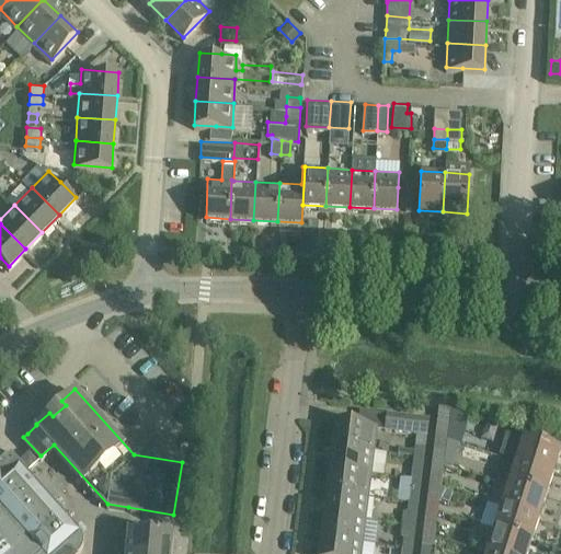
[(438,404),(435,434),(446,436),(450,405),(438,404)]
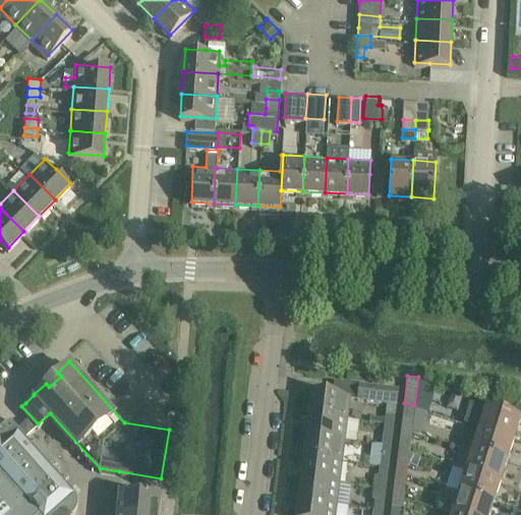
[(387,399),(385,418),(394,419),(398,385),(359,381),(357,395),(387,399)]
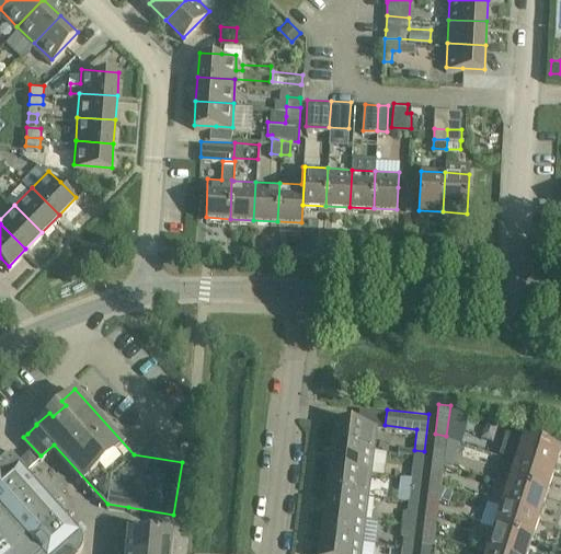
[(376,423),(335,417),(333,441),(373,446),(376,423)]
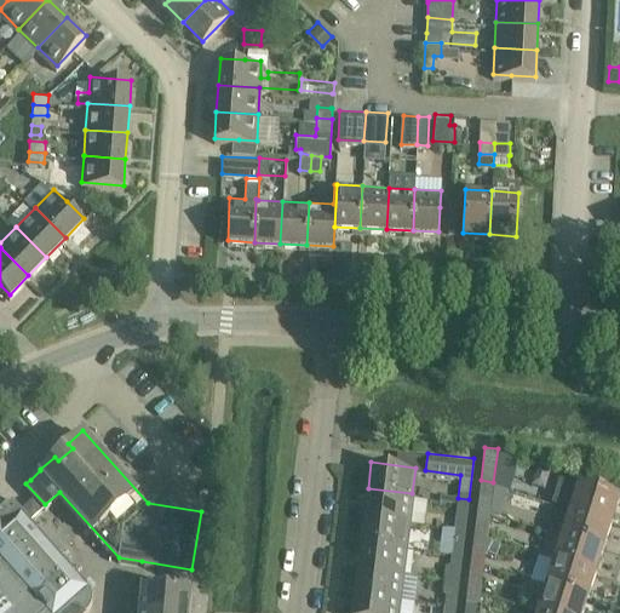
[(512,468),(506,485),(509,486),(517,488),(523,470),(512,468)]
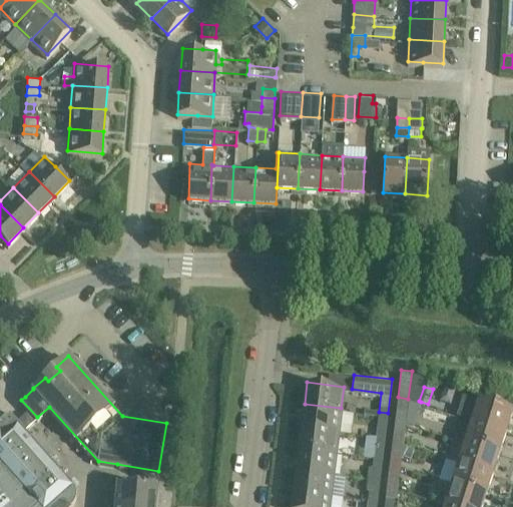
[(470,418),(506,429),(512,408),(477,397),(465,393),(458,414),(470,419),(470,418)]
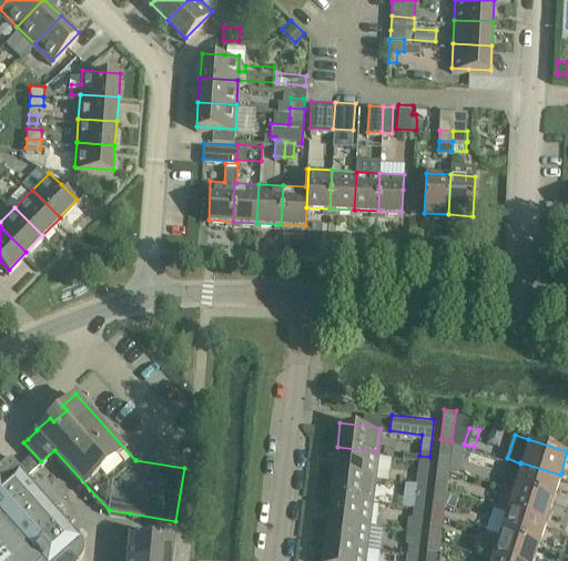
[(448,465),(452,441),(440,439),(437,463),(448,465)]
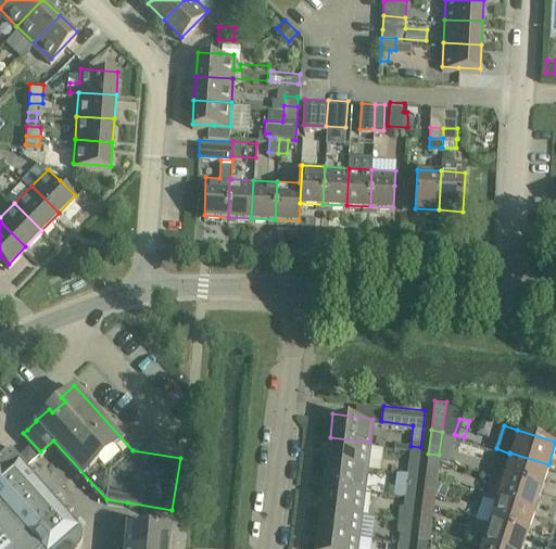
[(327,460),(367,464),(369,442),(330,437),(327,460)]
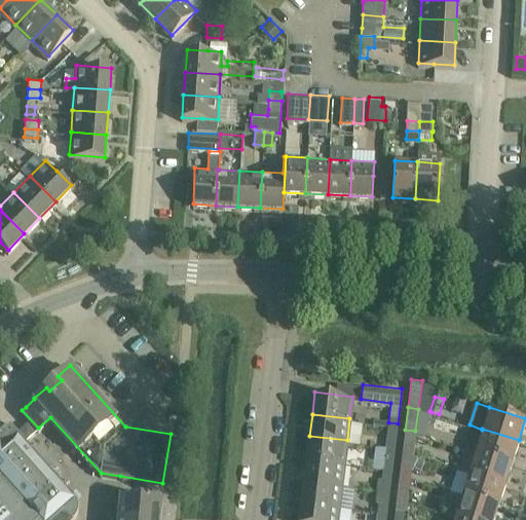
[(0,519),(69,519),(73,517),(73,516),(75,513),(77,510),(78,506),(78,502),(77,497),(75,494),(74,493),(74,492),(26,438),(17,429),(9,420),(0,429),(0,519)]
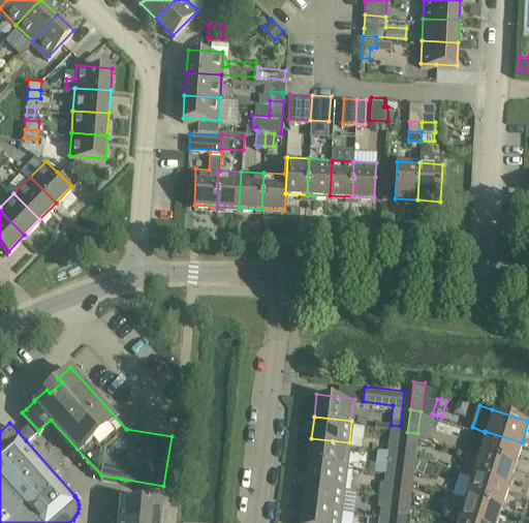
[(18,431),(26,440),(34,432),(27,424),(18,431)]
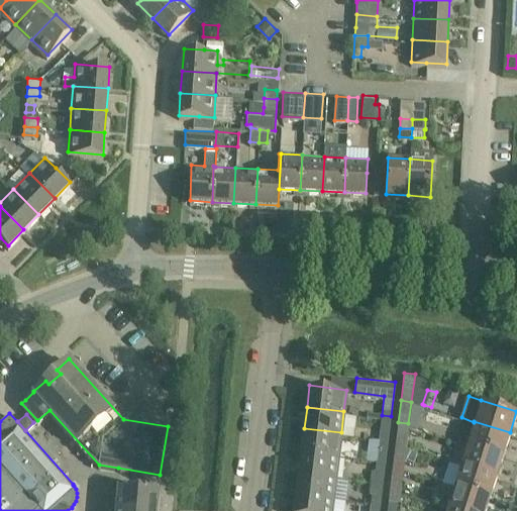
[(379,436),(388,437),(391,416),(382,415),(379,436)]
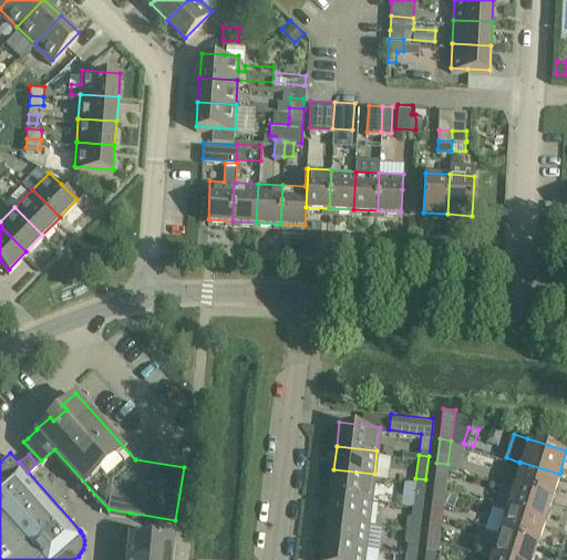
[(512,484),(552,497),(559,474),(519,462),(519,463),(515,475),(506,473),(503,483),(512,485),(512,484)]
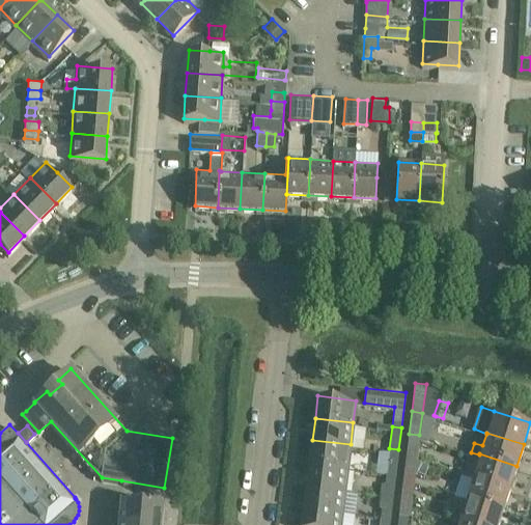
[(417,458),(419,435),(409,434),(406,456),(417,458)]
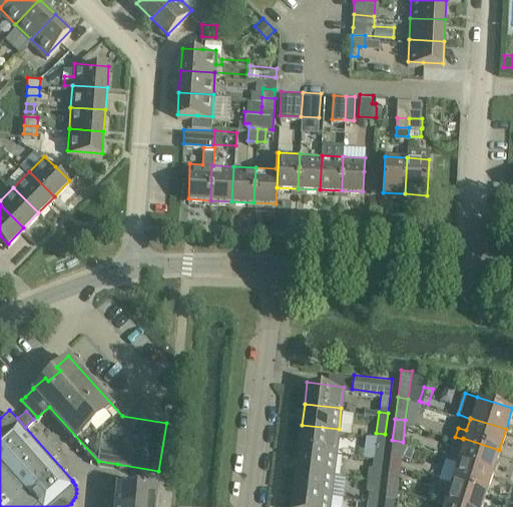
[(299,446),(336,451),(339,429),(302,425),(299,446)]
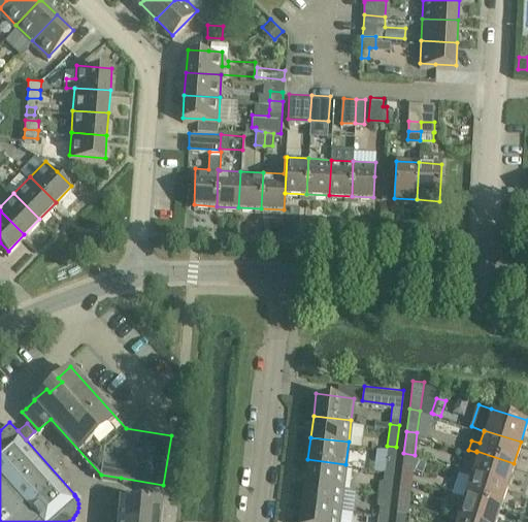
[(387,446),(385,468),(394,469),(396,447),(387,446)]
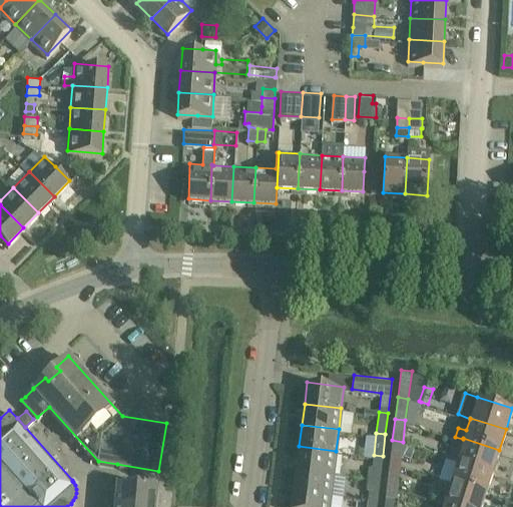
[(457,459),(492,471),(499,450),(463,438),(463,439),(457,459)]
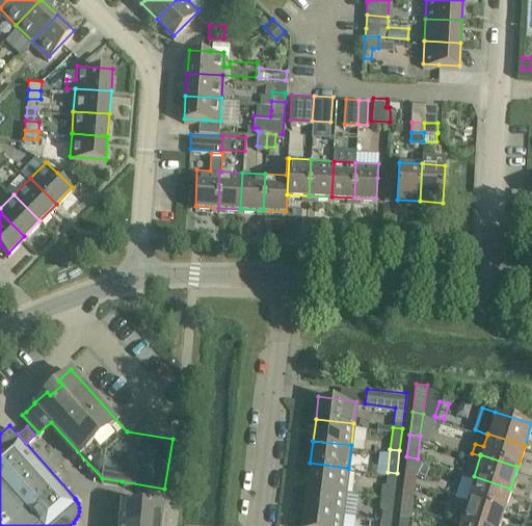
[(429,462),(418,458),(406,456),(404,480),(415,481),(416,469),(426,471),(429,462)]
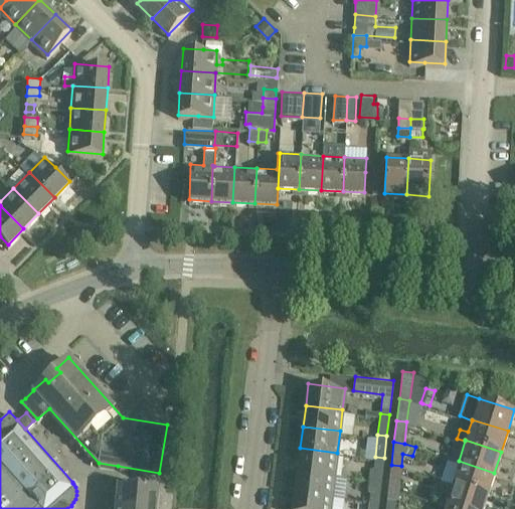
[(298,469),(335,474),(337,453),(300,448),(298,469)]
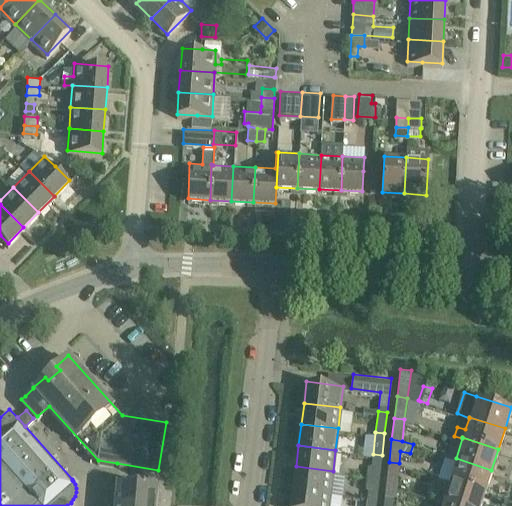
[(366,475),(379,476),(382,455),(373,454),(372,462),(368,464),(366,475)]
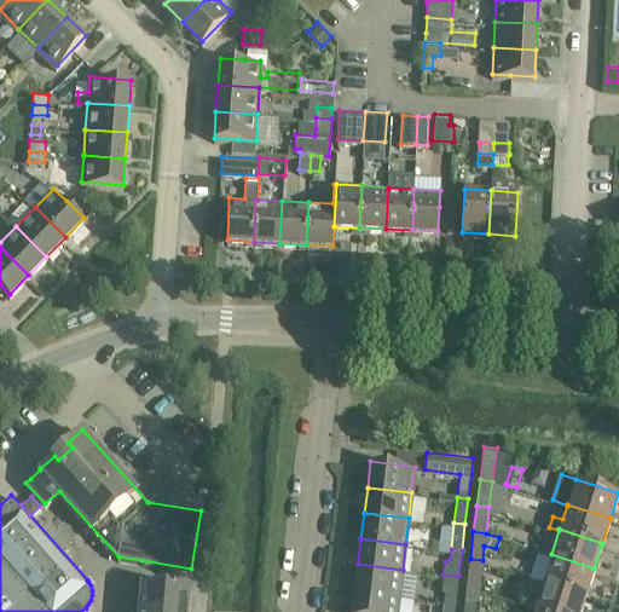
[(543,579),(586,593),(594,569),(551,554),(543,579)]
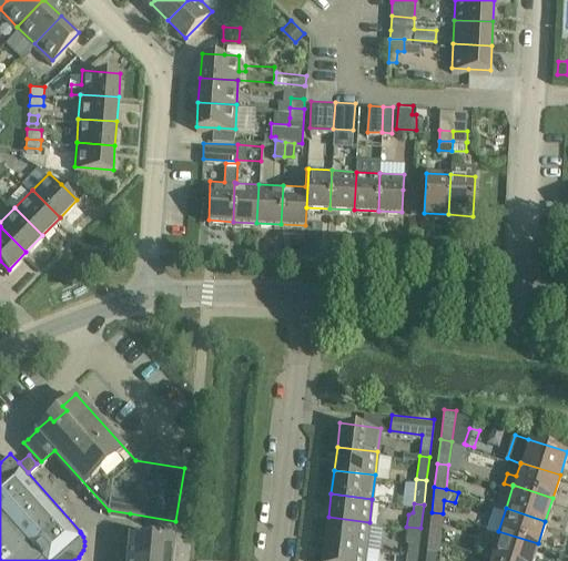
[(432,512),(428,537),(439,538),(443,513),(432,512)]
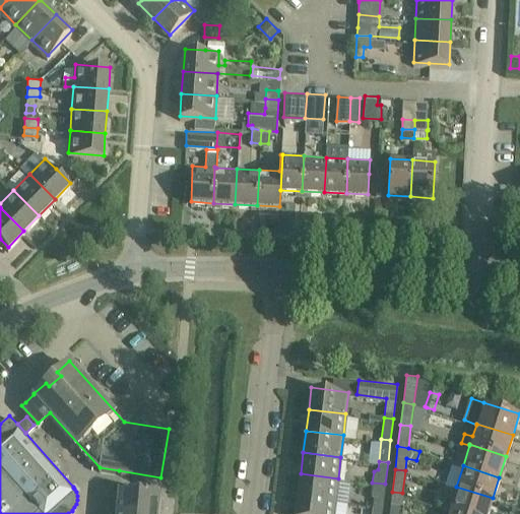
[(298,496),(335,500),(338,478),(301,473),(298,496)]
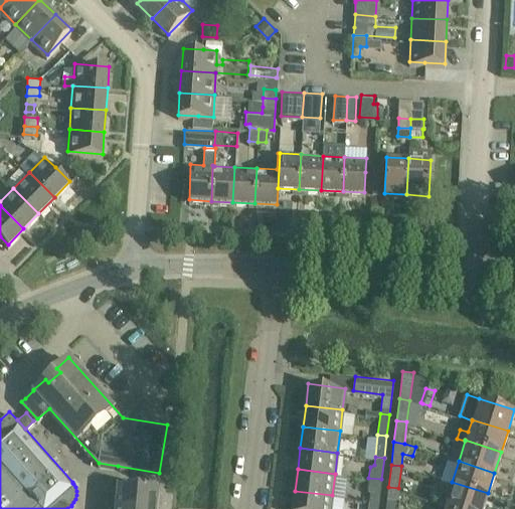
[(370,492),(369,499),(378,500),(381,479),(368,478),(367,489),(370,492)]
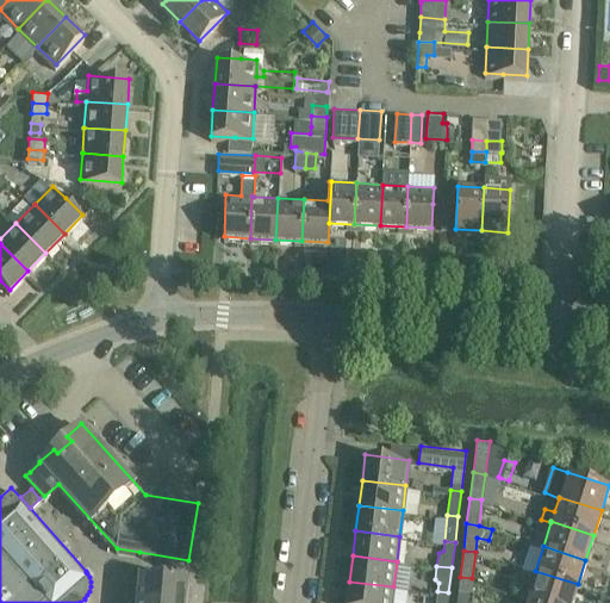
[(551,602),(571,602),(578,584),(535,571),(527,596),(551,602)]
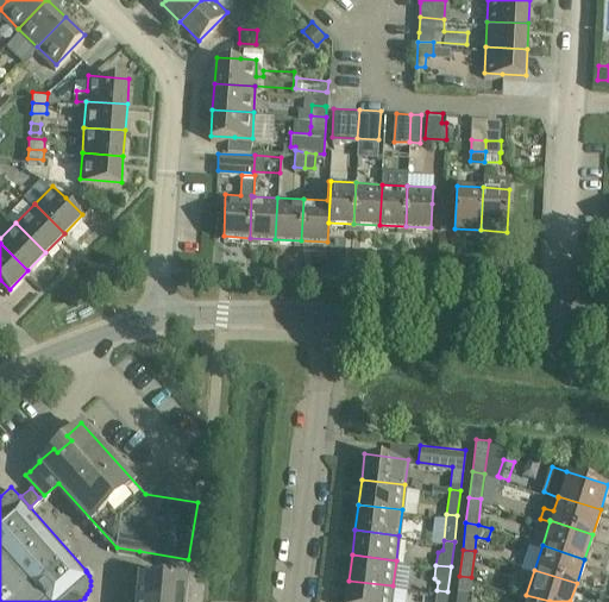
[(183,601),(187,578),(139,575),(136,601),(183,601)]
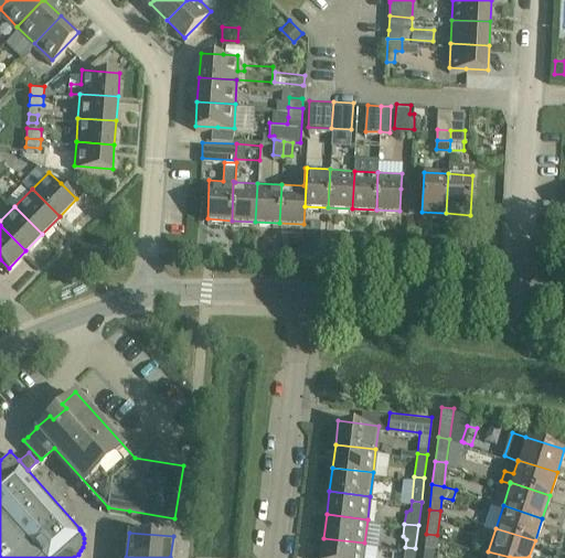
[(426,534),(425,545),(436,546),(437,535),(426,534)]
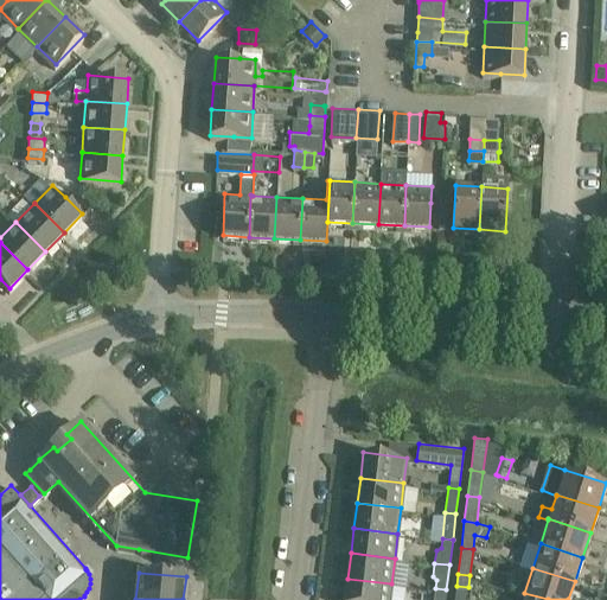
[(344,599),(389,599),(391,583),(347,579),(344,599)]
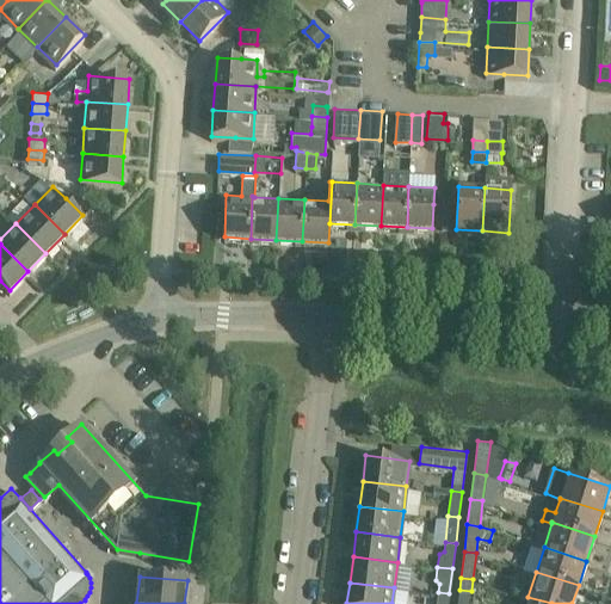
[(436,603),(448,603),(449,593),(438,592),(436,603)]
